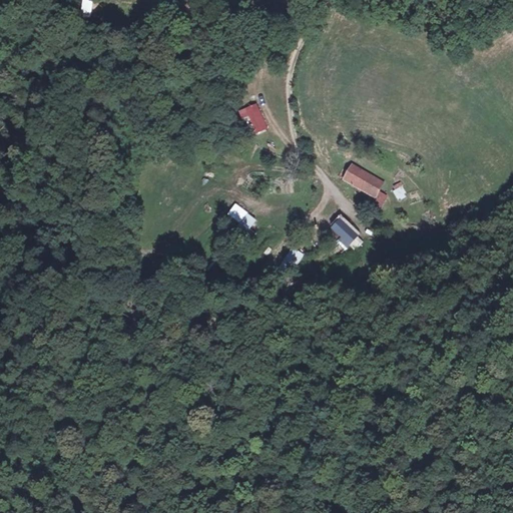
[(92,17),(92,0),(83,0),(83,17),(92,17)]
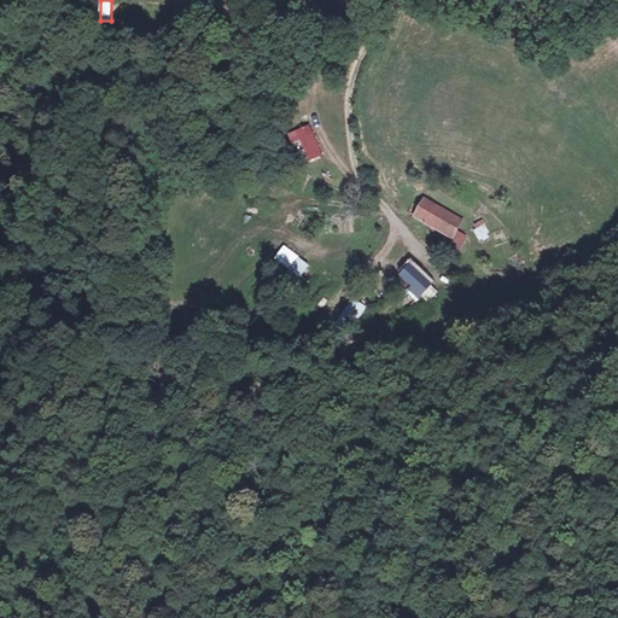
[(324,155),(310,124),(290,133),(295,143),(302,139),(312,161),(324,155)]
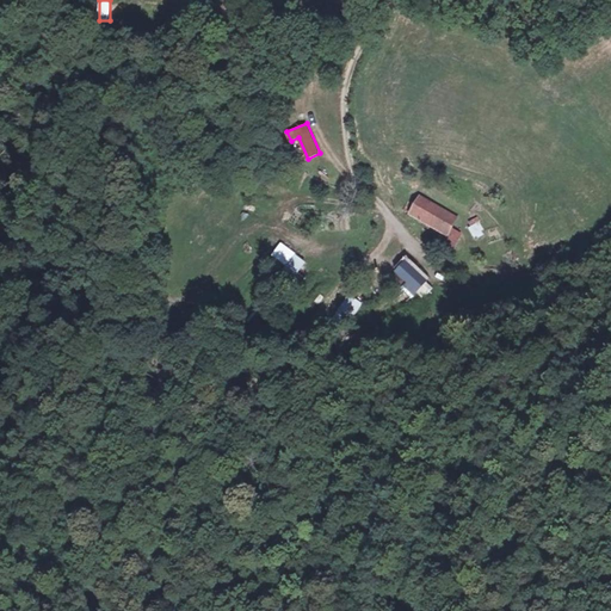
[(321,167),(316,176),(326,181),(331,173),(321,167)]
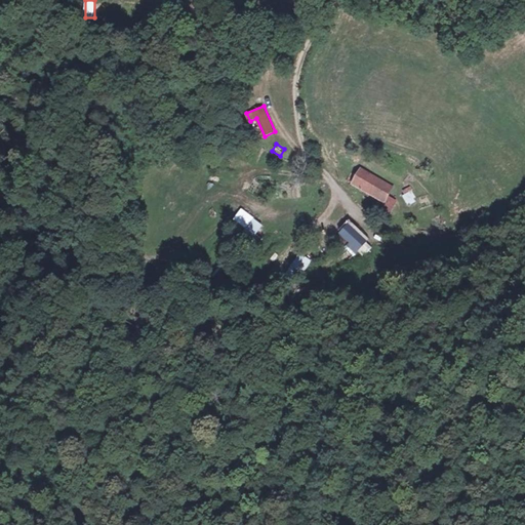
[(393,186),(359,165),(349,183),(381,202),(393,186)]
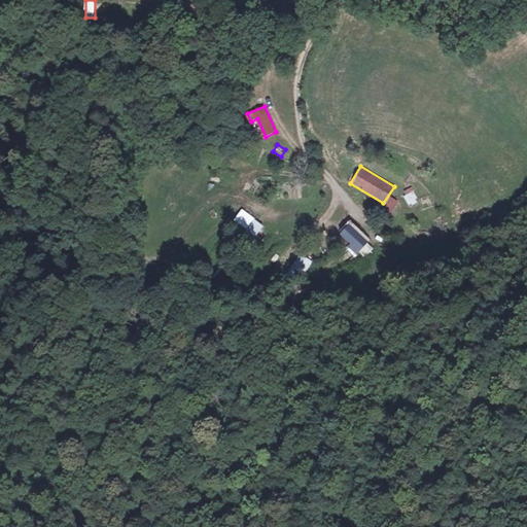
[(409,207),(418,204),(413,190),(403,195),(409,207)]
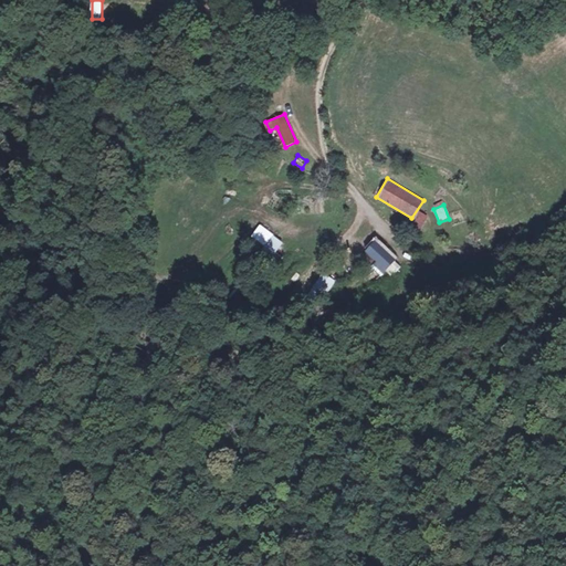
[(285,244),(261,226),(251,238),(275,257),(285,244)]
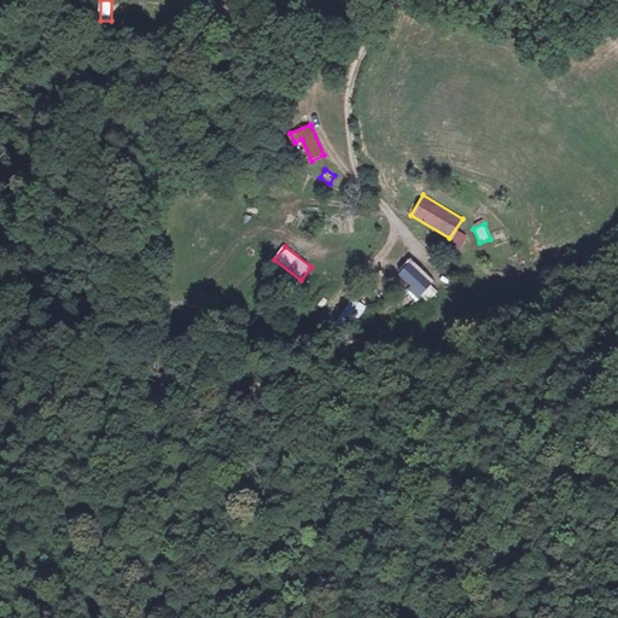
[(433,285),(410,264),(398,278),(421,298),(433,285)]
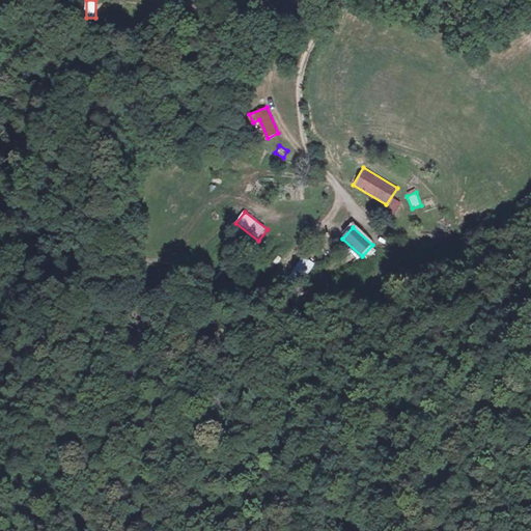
[(317,266),(305,257),(294,275),(306,283),(317,266)]
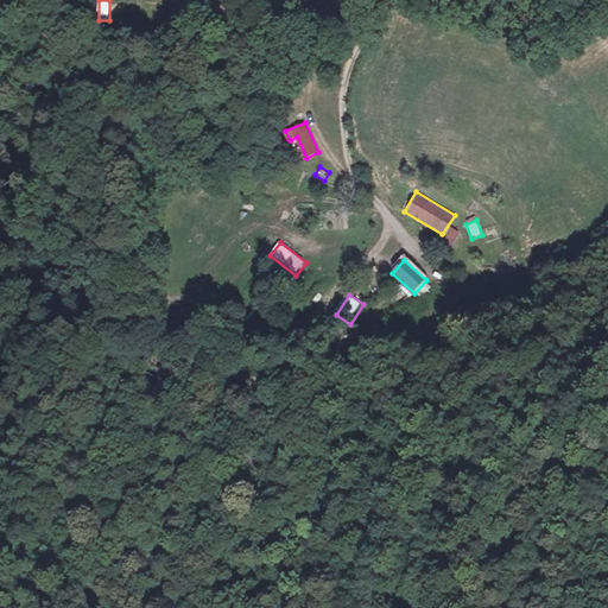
All buildings are outlined.
